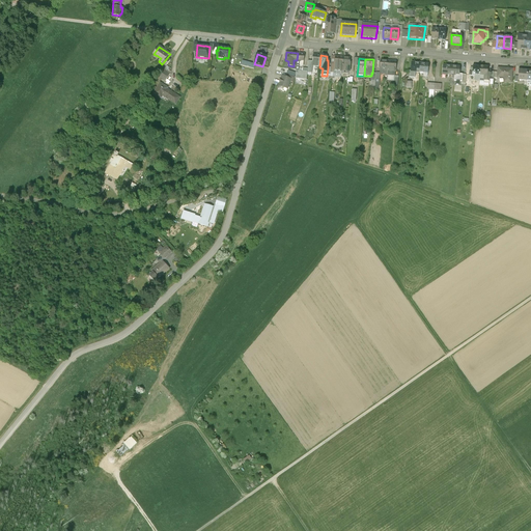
[(254,64),(238,60),(236,64),(254,70),(255,64),(254,64)]
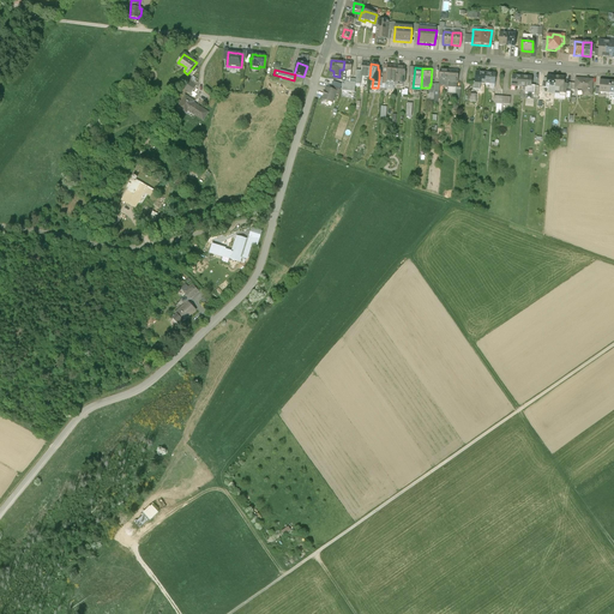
[(450,71),(440,70),(440,74),(439,74),(438,85),(439,85),(449,86),(450,71)]
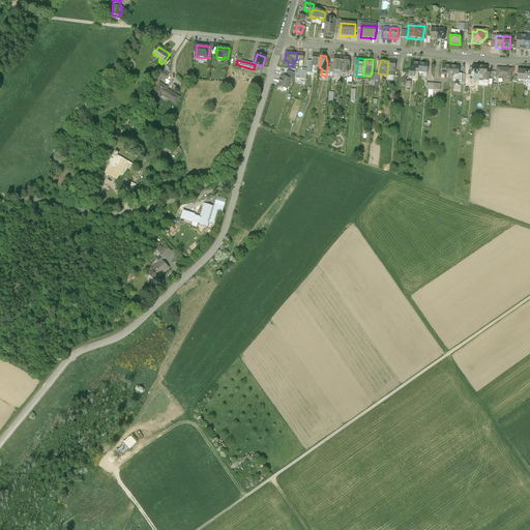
[(395,61),(388,61),(387,75),(386,76),(394,77),(395,61)]
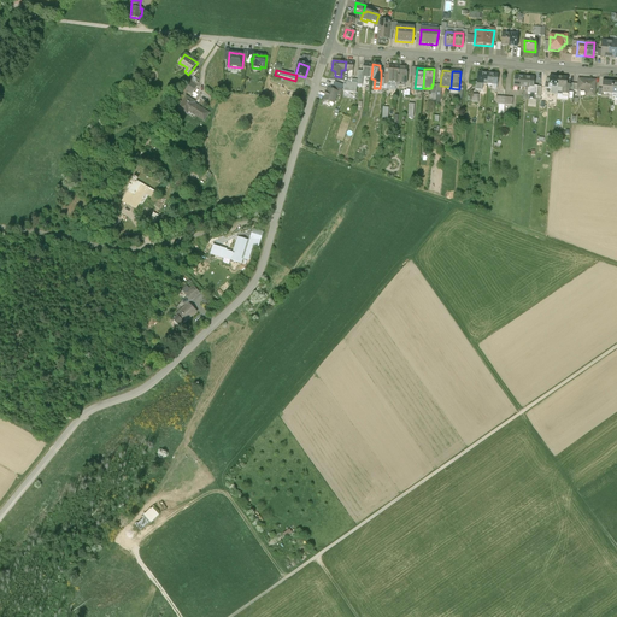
[(488,74),(479,74),(477,83),(476,83),(475,90),(482,90),(482,84),(487,84),(488,74)]
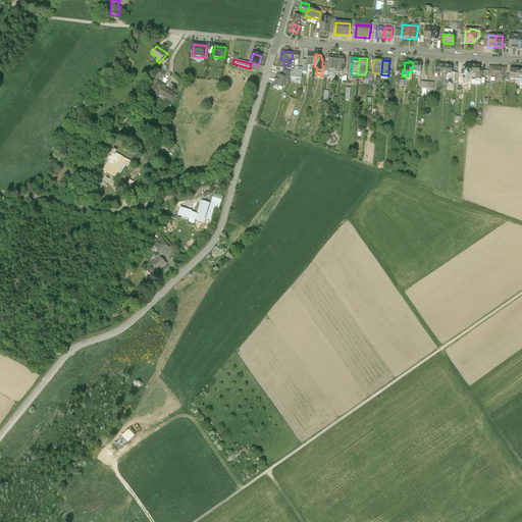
[(421,63),(413,62),(412,71),(420,72),(421,63)]
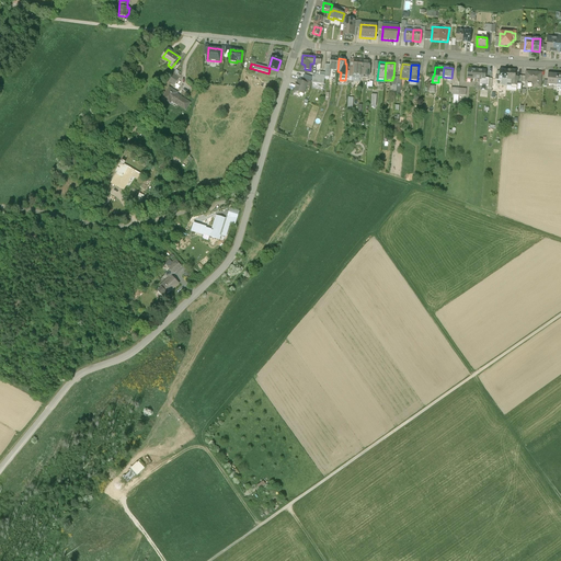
[(477,70),(468,69),(467,79),(476,80),(477,70)]
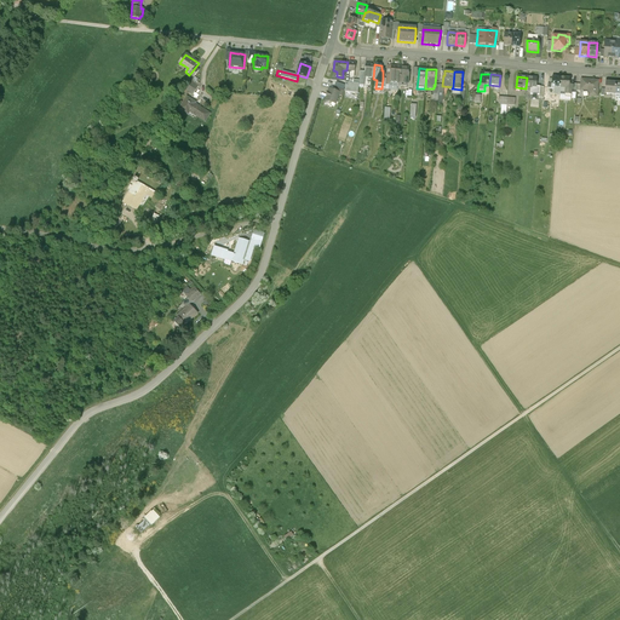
[(537,79),(527,78),(526,89),(530,89),(530,96),(540,96),(540,87),(537,87),(537,79)]
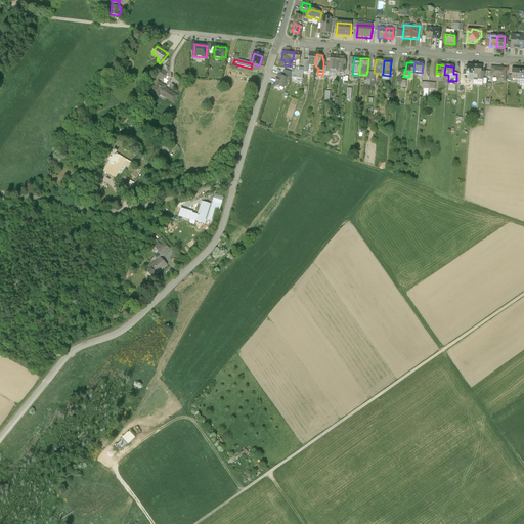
[(482,67),(474,66),(473,75),(473,80),(483,81),(483,77),(484,77),(484,73),(481,73),(482,67)]
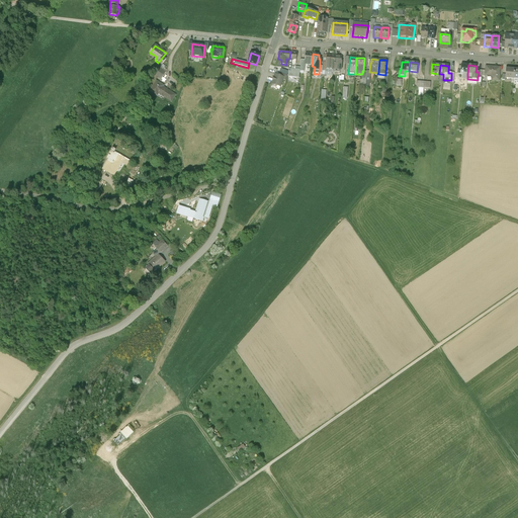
[(288,78),(299,79),(299,71),(300,71),(295,70),(295,67),(292,67),(291,70),(288,70),(288,78)]
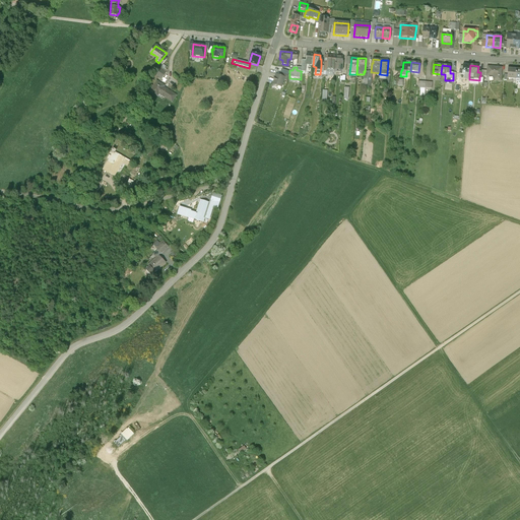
[(502,68),(488,67),(488,75),(495,76),(494,81),(501,81),(502,68)]
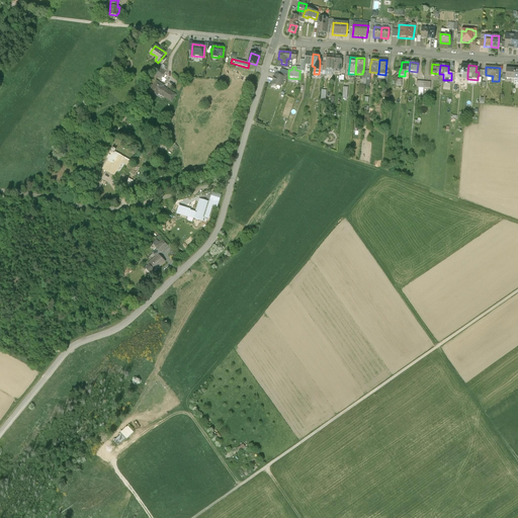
[(165,72),(160,69),(155,75),(161,79),(165,72)]
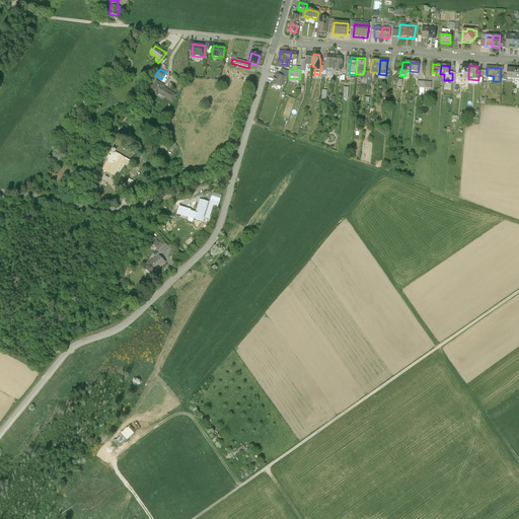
[(515,69),(507,69),(506,75),(506,78),(514,79),(515,69)]
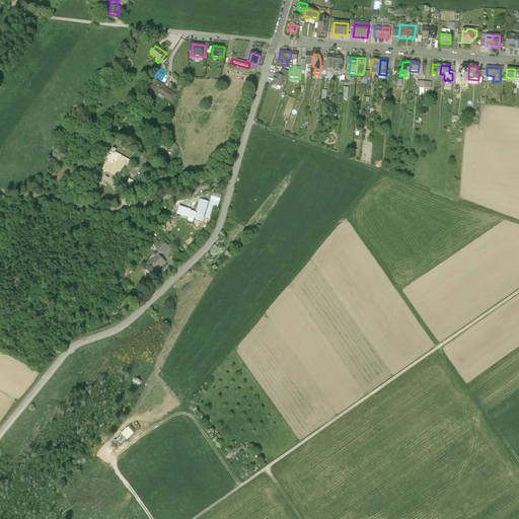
[(280,73),(279,76),(284,78),(283,80),(286,81),(288,76),(280,73)]
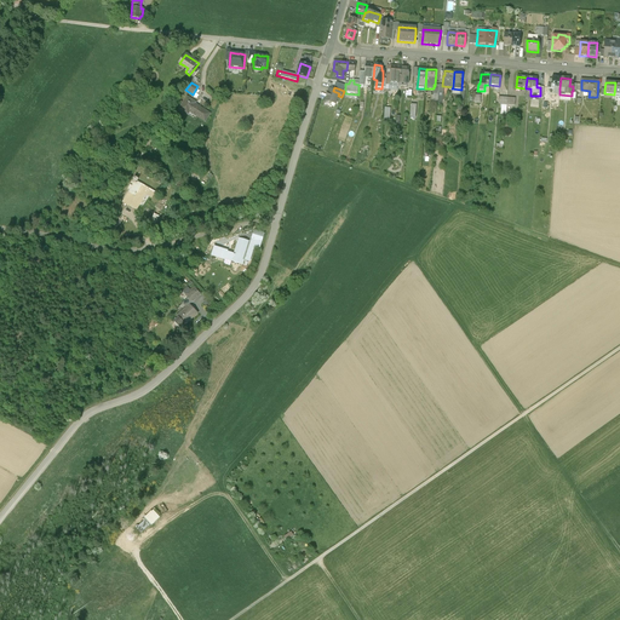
[(333,91),(328,90),(325,102),(326,103),(329,104),(332,104),(336,105),(338,96),(339,93),(333,91)]
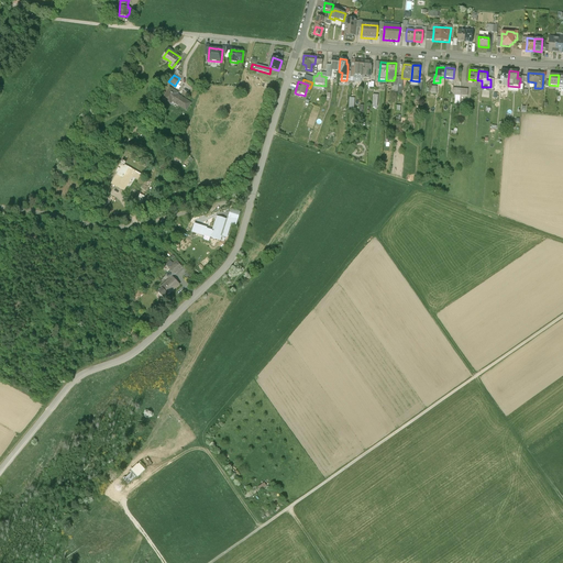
[(466,90),(453,87),(452,96),(465,98),(466,90)]
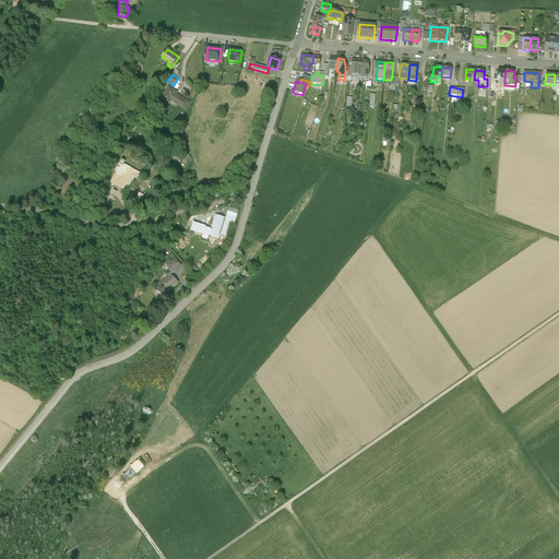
[(176,93),(168,88),(162,98),(166,102),(175,107),(176,105),(185,110),(189,103),(176,94),(176,93)]
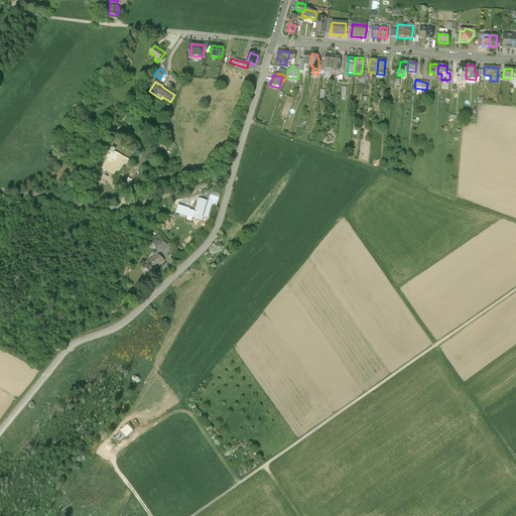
[(123,157),(113,151),(103,168),(114,174),(123,157)]
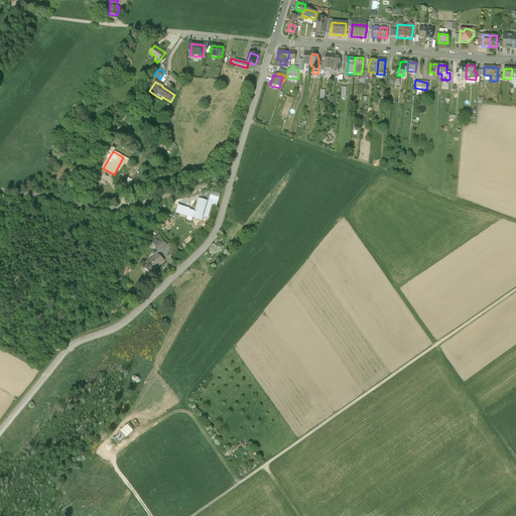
[(118,180),(129,185),(132,179),(121,174),(118,180)]
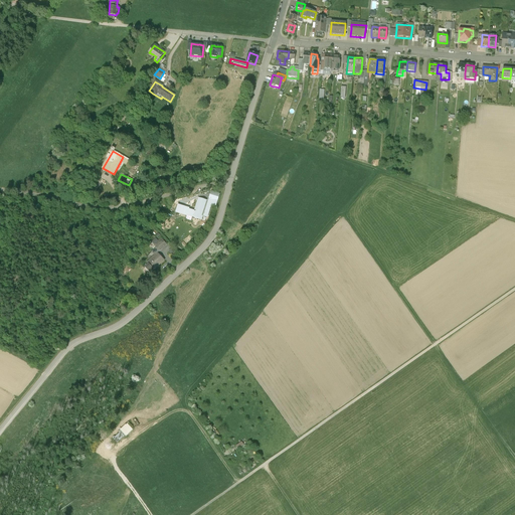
[(198,198),(194,211),(189,209),(183,207),(181,206),(179,213),(187,215),(192,217),(193,217),(201,220),(205,208),(206,209),(208,201),(198,198)]
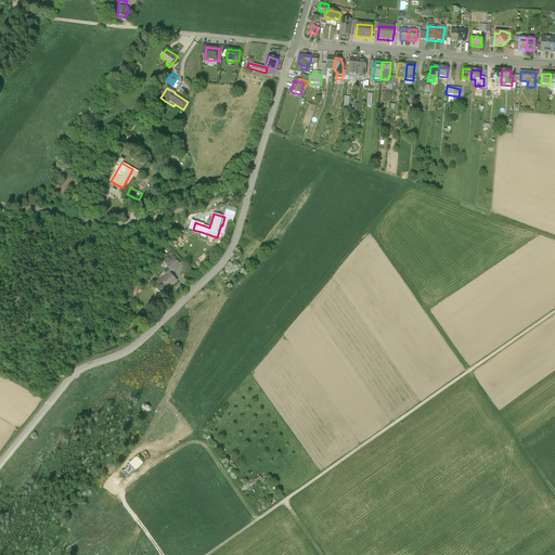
[(172,258),(171,259),(168,257),(164,261),(172,271),(179,265),(173,259),(172,258)]
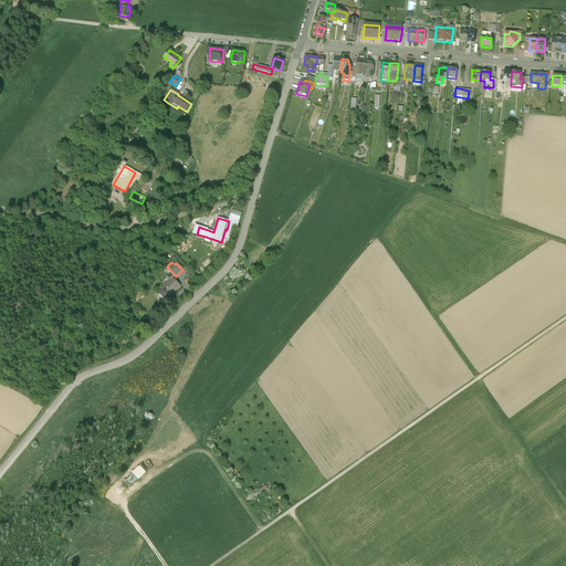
[(173,279),(158,293),(166,301),(173,294),(173,293),(180,286),(173,279)]
